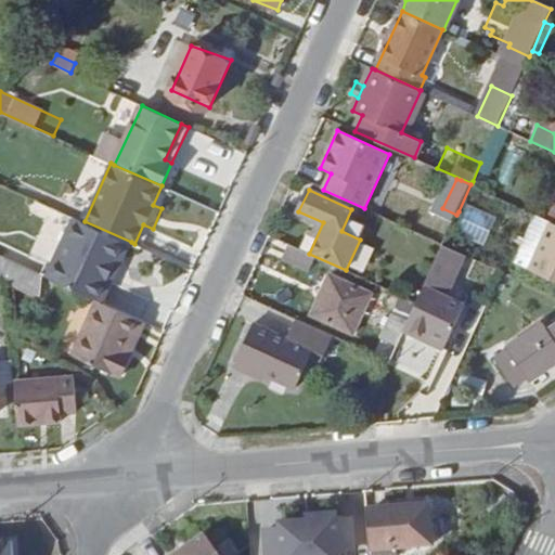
[(483,245),(494,217),(465,205),(453,233),(483,245)]
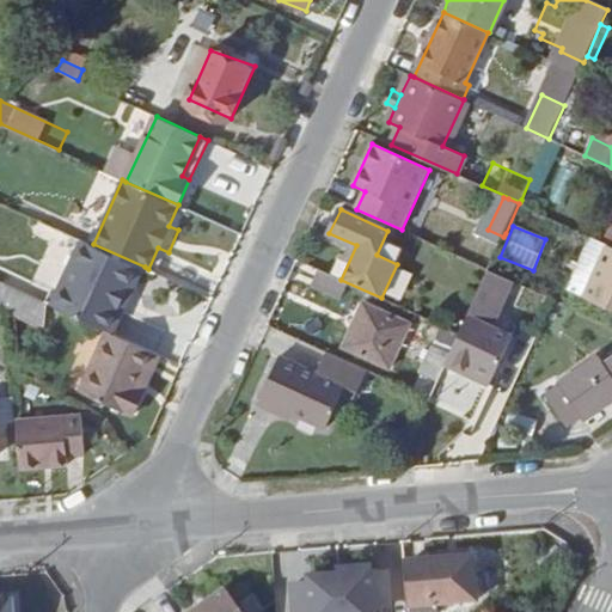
[(81,239),(53,304),(106,328),(116,308),(123,313),(145,267),(93,244),(81,239)]
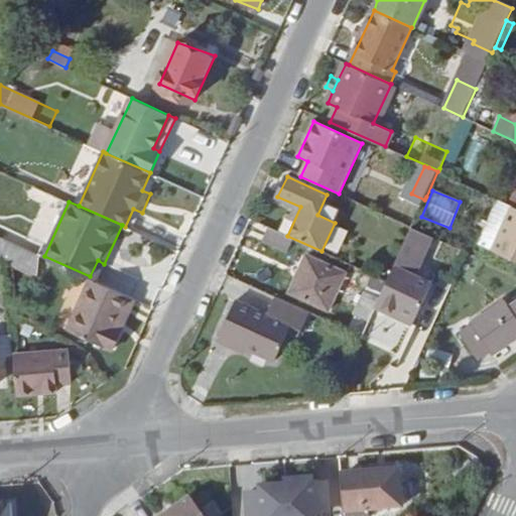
[(515,208),(512,206),(492,250),(515,260),(515,208)]
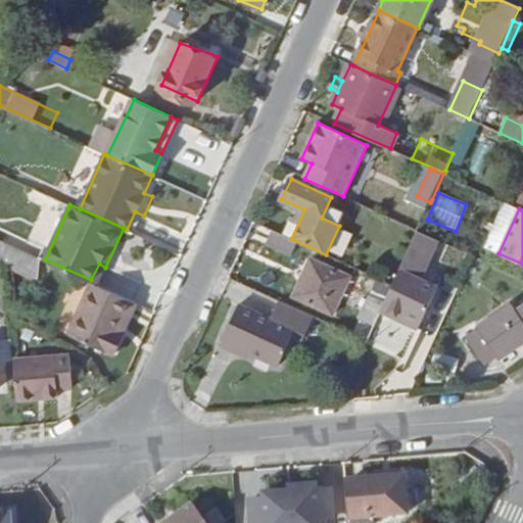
[(440,240),(418,230),(393,284),(381,310),(421,327),(438,286),(422,279),(440,240)]
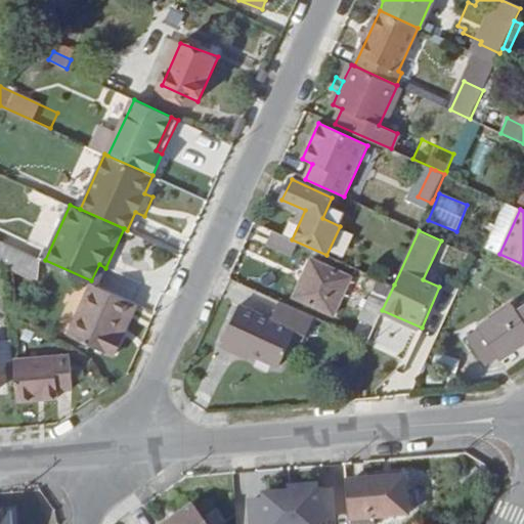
[(37,277),(39,258),(4,242),(5,257),(6,263),(37,277)]
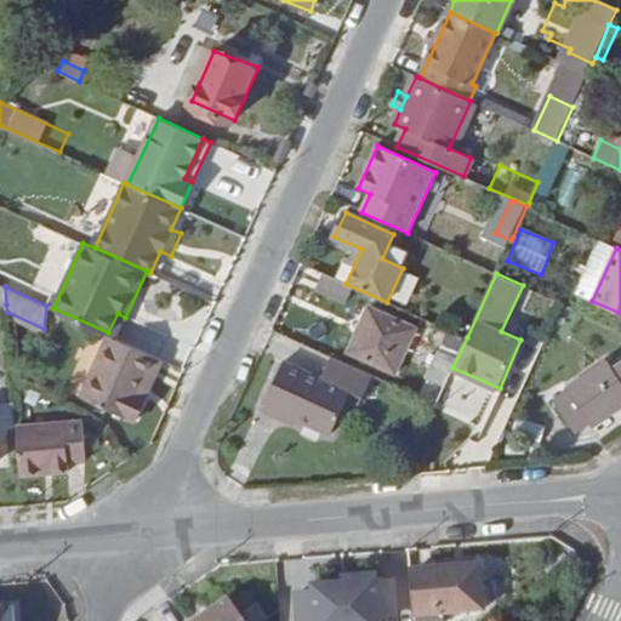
[(554,306),(528,292),(518,313),(524,315),(524,314),(547,324),(554,306)]
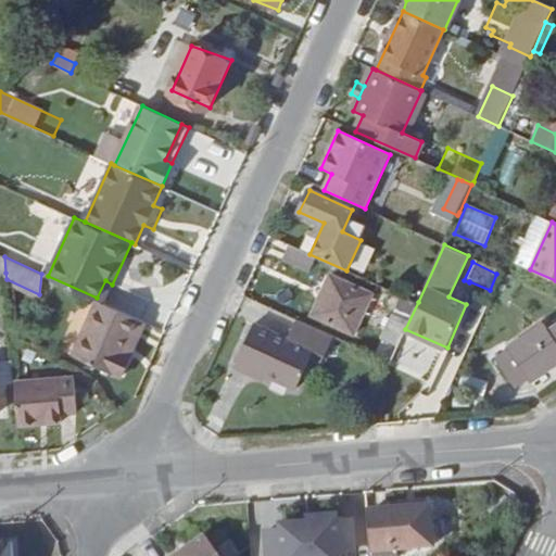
[(373,294),(331,275),(313,314),(354,332),(373,294)]
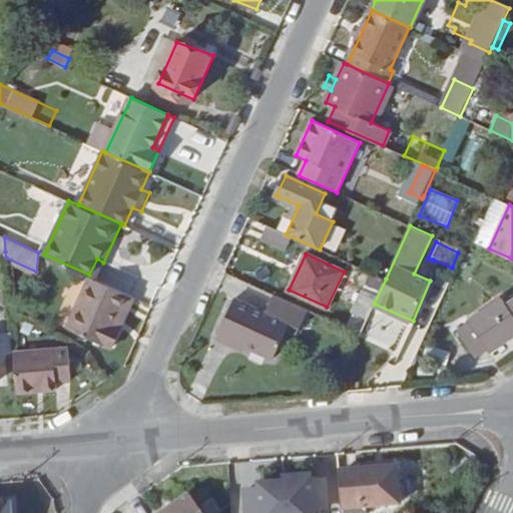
[(97,259),(89,275),(92,277),(96,279),(103,263),(97,259)]
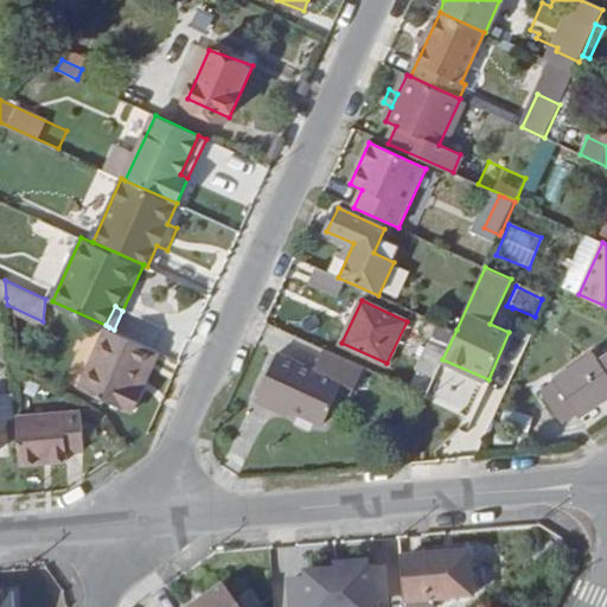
[(139,384),(155,349),(114,330),(109,327),(83,388),(133,411),(145,387),(139,384)]
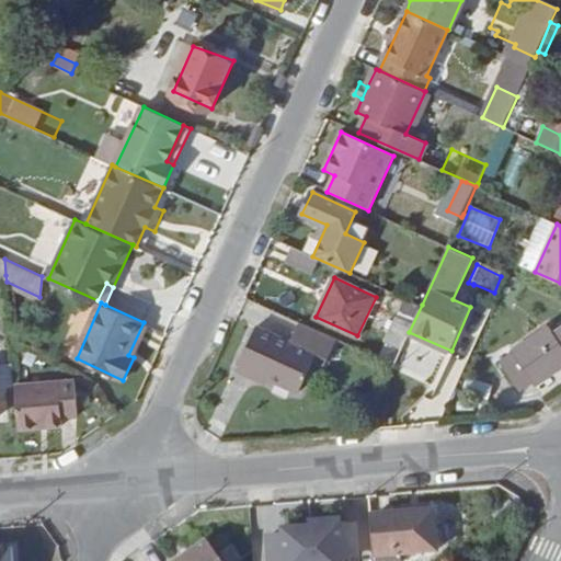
[(384,341),(397,347),(409,322),(395,316),(384,341)]
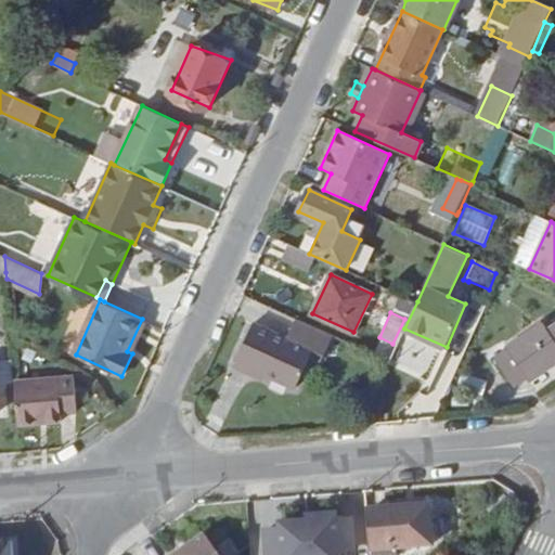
[(147,321),(142,319),(127,351),(132,353),(147,321)]
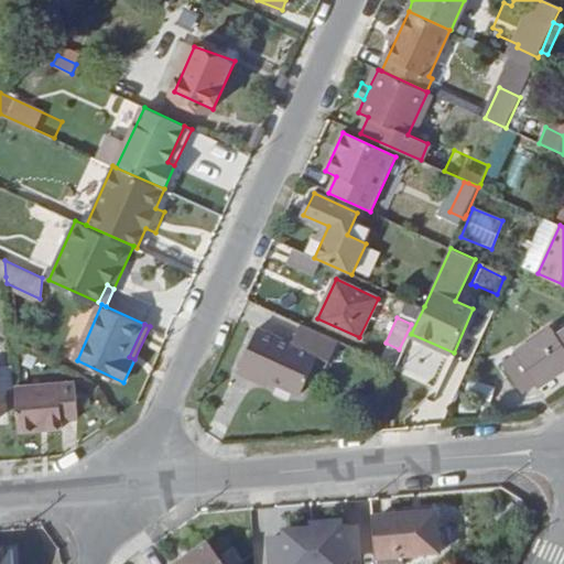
[(338,342),(301,324),(292,344),(259,328),(238,371),(270,386),(272,381),(300,393),(318,356),(329,360),(338,342)]
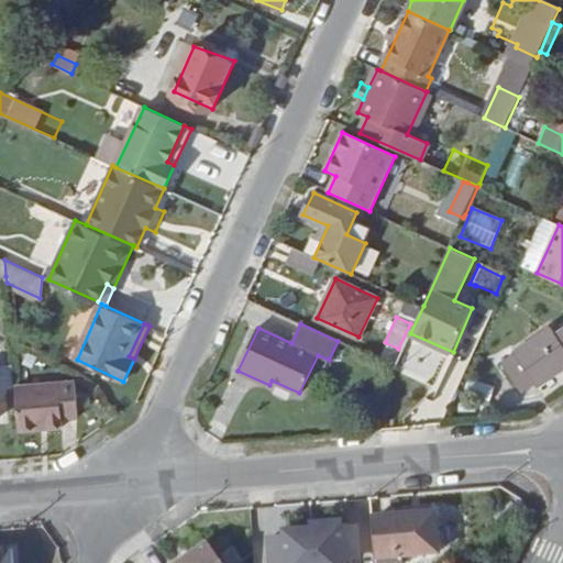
[(518,352),(501,363),(523,395),(562,367),(562,328),(553,335),(548,329),(517,350),(518,352)]
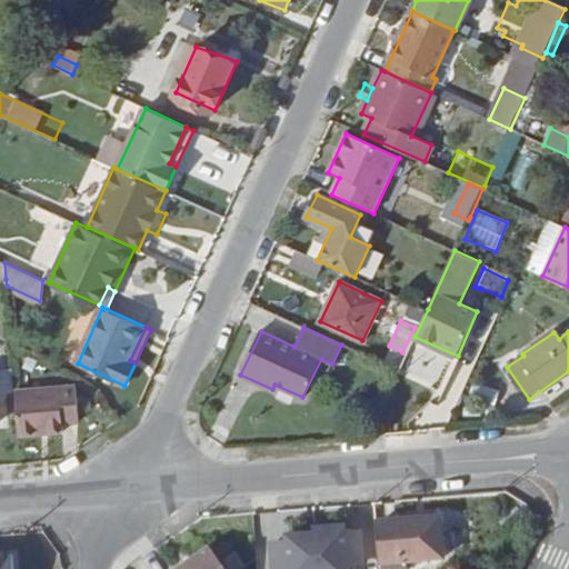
[(77,388),(16,393),(20,438),(66,433),(65,426),(80,425),(77,388)]
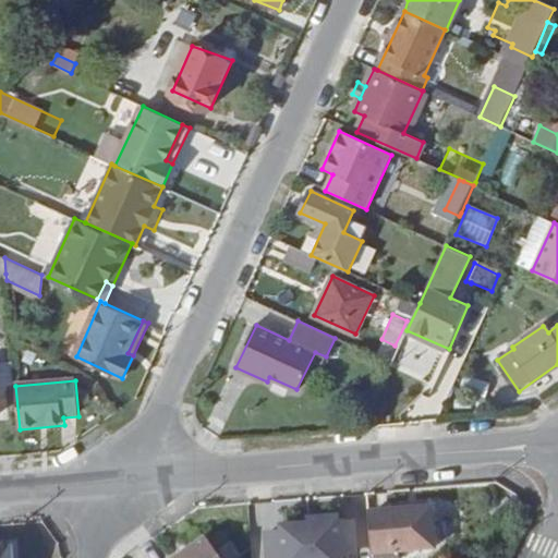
[(370,513),(373,555),(438,549),(434,508),(370,513)]
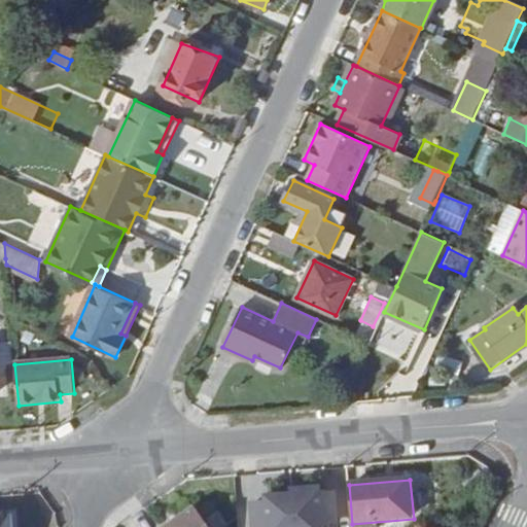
[(267,504),(252,505),(253,526),(337,526),(335,493),(319,494),(319,490),(291,492),(292,497),(266,499),(267,504)]
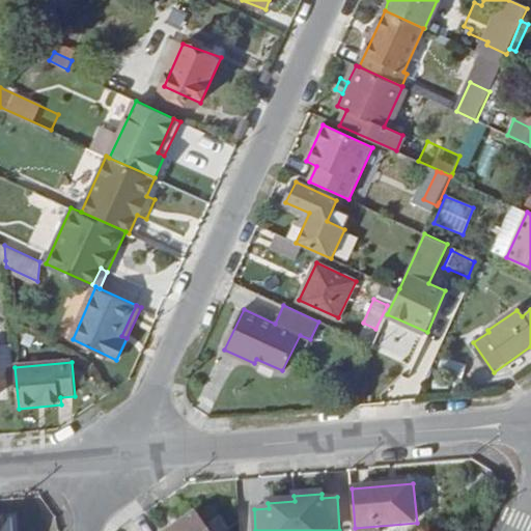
[(206,530),(196,514),(171,530),(206,530)]
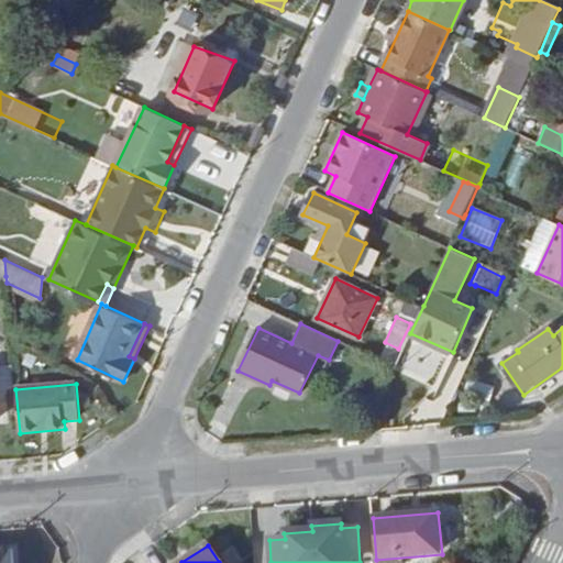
[(12,562),(12,552),(0,552),(0,562),(12,562)]
